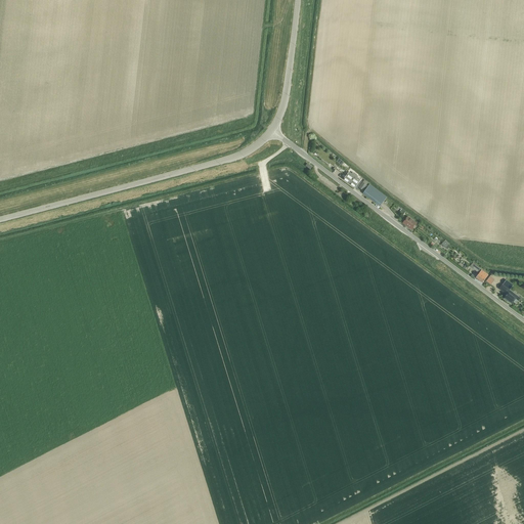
[(345,178),(344,180),(355,188),(360,180),(357,178),(358,177),(353,173),(351,174),(349,172),(346,177),(345,178)]
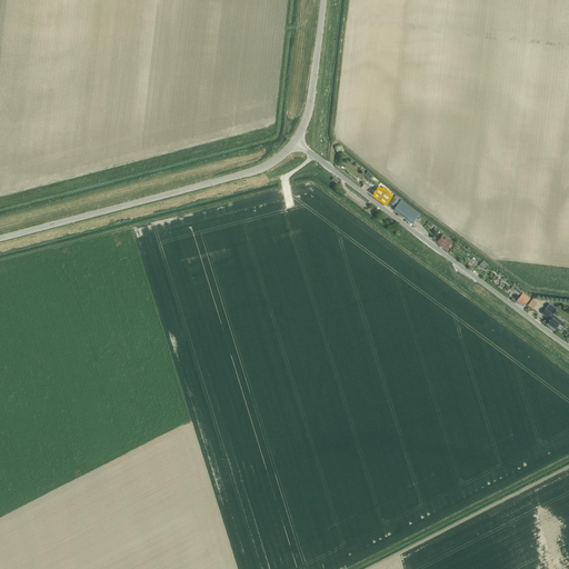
[(390,202),(390,203),(393,207),(398,201),(400,199),(396,196),(393,198),(390,202)]
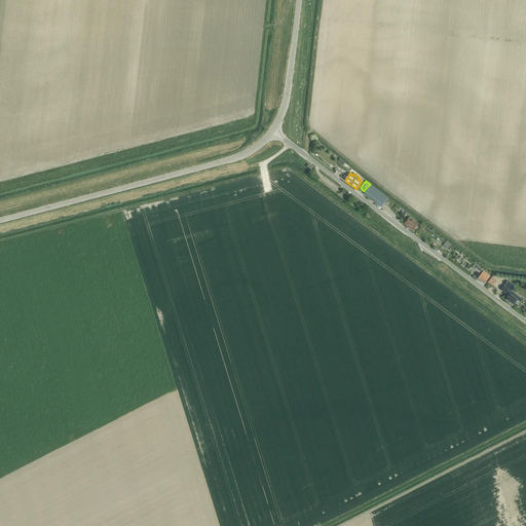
[(365,194),(381,208),(387,198),(371,186),(365,194)]
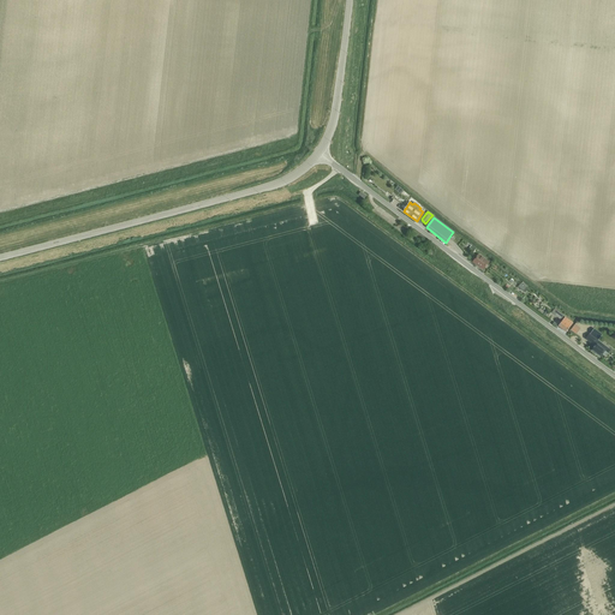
[(472,262),(484,270),(489,263),(478,255),(472,262)]
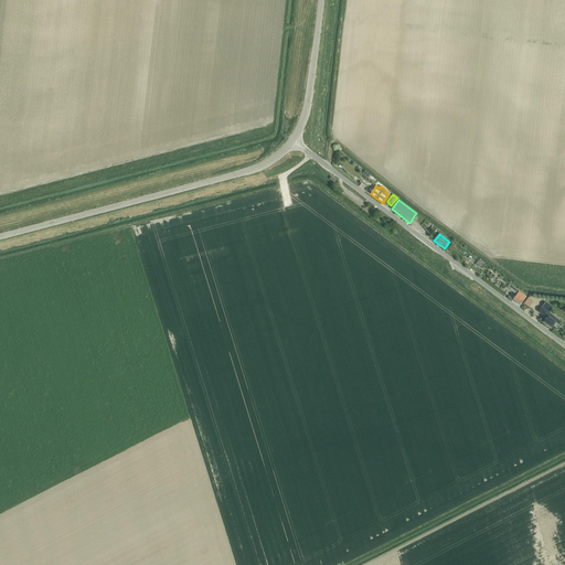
[(507,288),(514,294),(515,294),(518,290),(510,284),(507,288)]
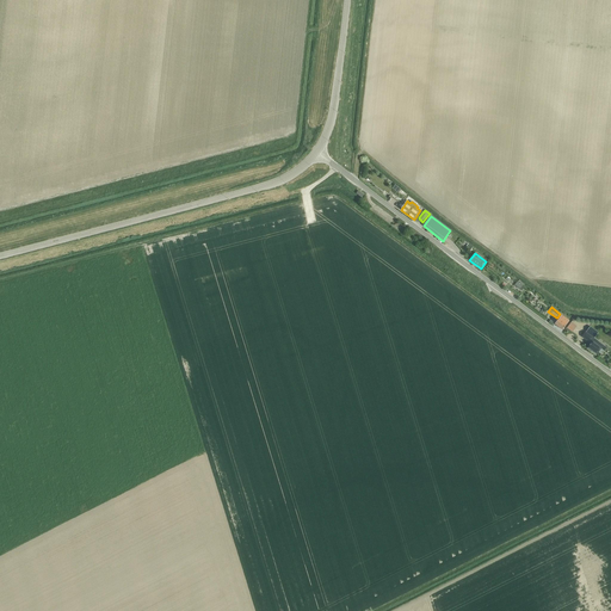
[(562,315),(555,325),(562,329),(569,321),(562,315)]
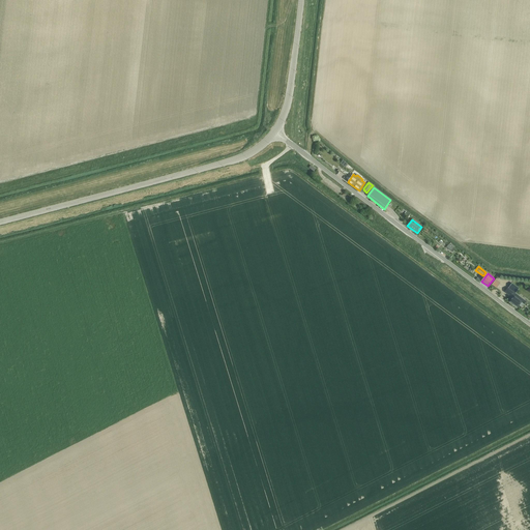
[(492,285),(497,289),(500,284),(496,280),(492,285)]
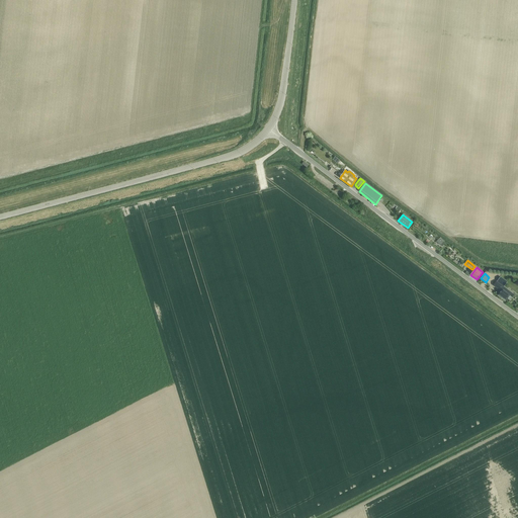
[(500,277),(497,282),(500,284),(504,287),(505,284),(507,282),(500,277)]
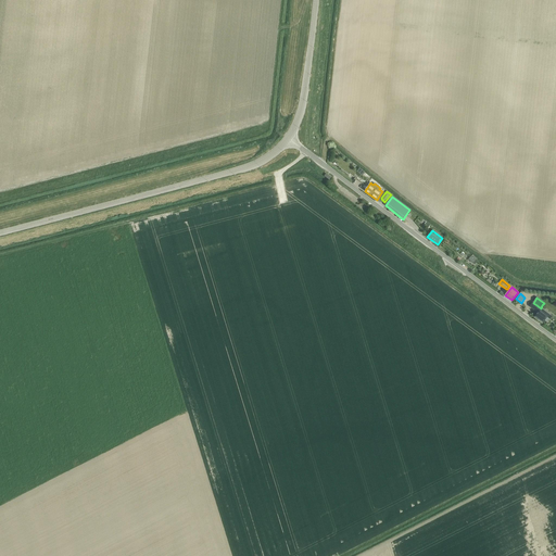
[(543,323),(547,317),(550,319),(552,316),(541,308),(536,305),(533,303),(532,302),(529,306),(538,313),(534,316),(543,323)]
